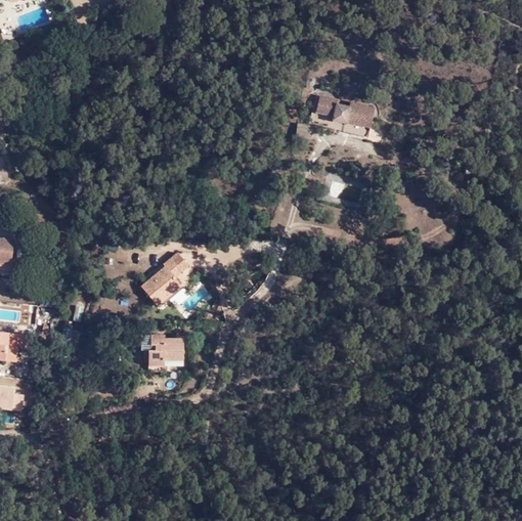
[(346,122),(371,127),(376,106),(351,101),(350,105),(338,102),(339,99),(320,95),(316,112),(335,117),(334,120),(346,123),(346,122)]
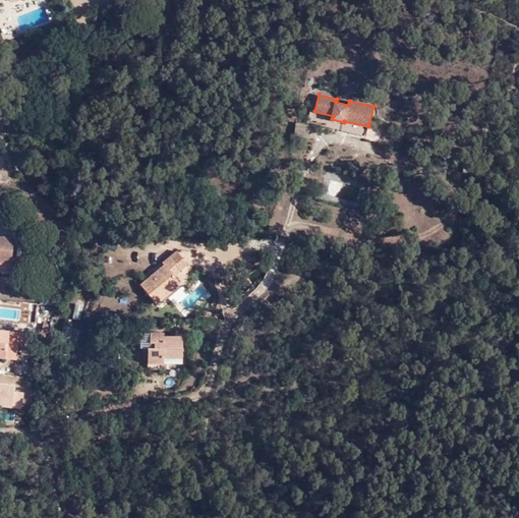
[(296,123),(294,136),(310,138),(311,124),(296,123)]
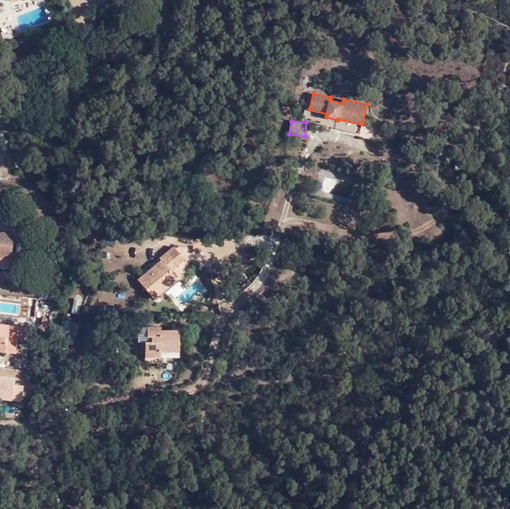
[(343,210),(354,212),(356,207),(345,204),(343,210)]
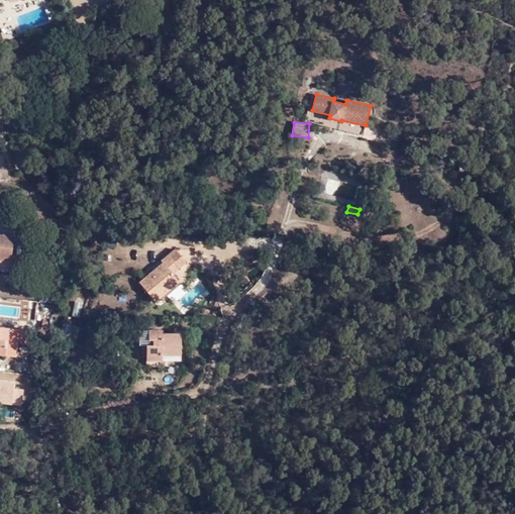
[(0,255),(11,258),(13,237),(0,234),(0,255)]
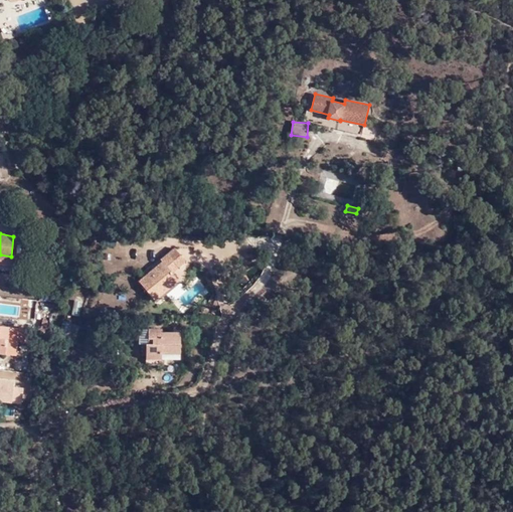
[(178,280),(172,273),(167,267),(173,263),(177,268),(185,262),(174,247),(160,259),(162,262),(138,280),(154,298),(178,280)]
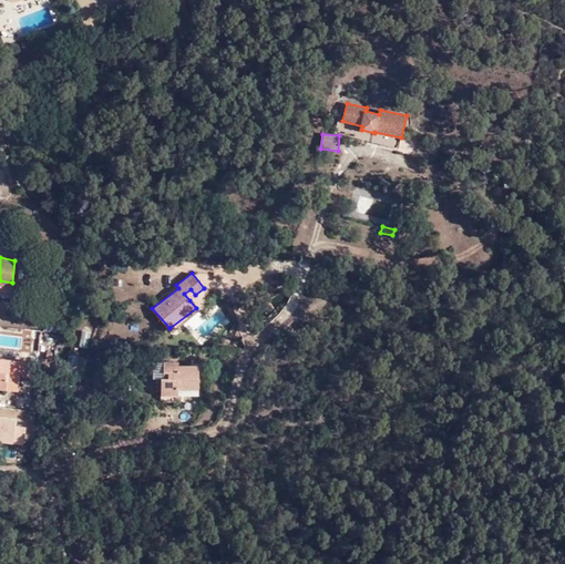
[(0,290),(11,291),(12,283),(0,280),(0,290)]
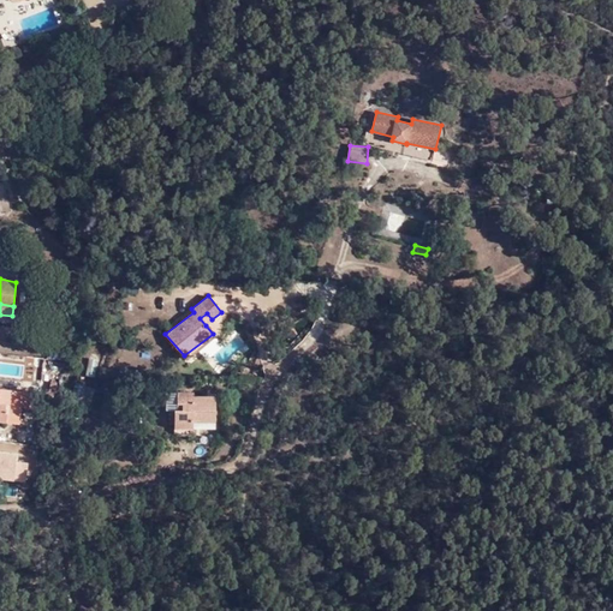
[(206,325),(212,319),(207,313),(200,318),(206,325)]
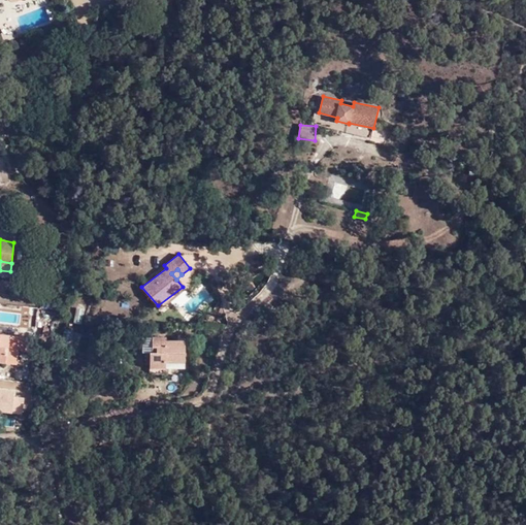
[(0,363),(18,365),(19,351),(8,350),(9,335),(0,333),(0,363)]
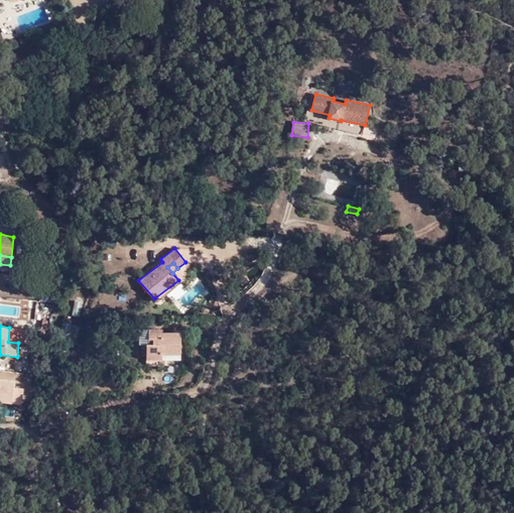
[(20,329),(9,328),(8,342),(18,343),(20,329)]
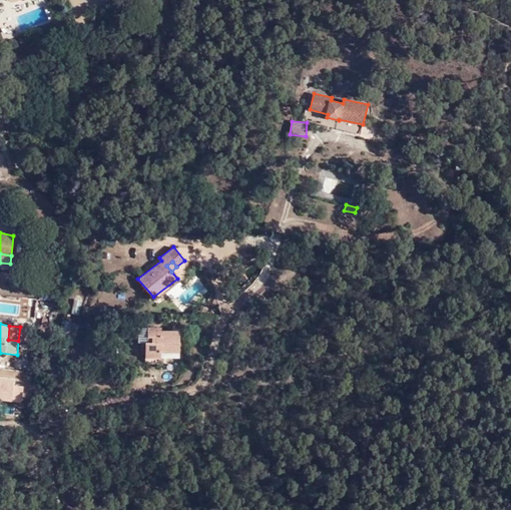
[(140,341),(145,341),(151,342),(151,337),(147,336),(147,326),(141,326),(140,341)]
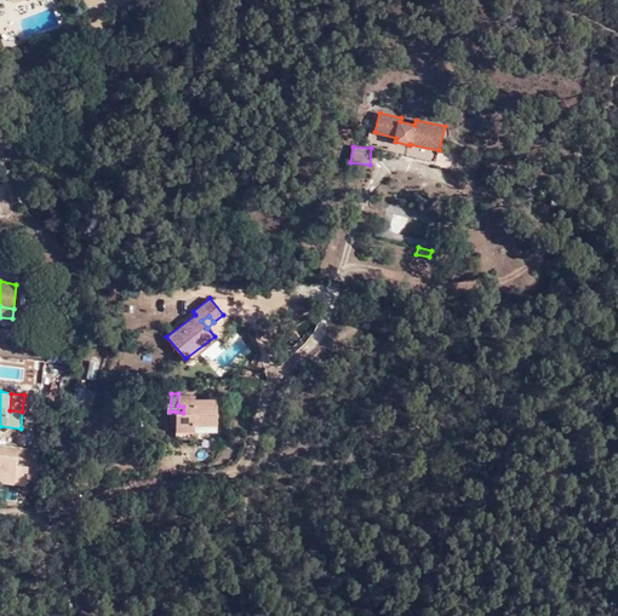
[(183,413),(176,412),(175,431),(194,431),(194,422),(217,422),(217,399),(195,399),(195,395),(178,393),(178,406),(183,407),(183,413)]
